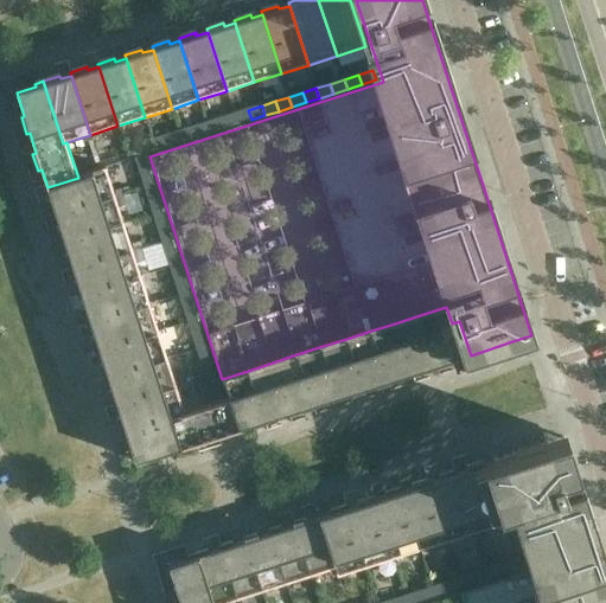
[(252,120),(248,110),(235,115),(237,124),(252,120)]
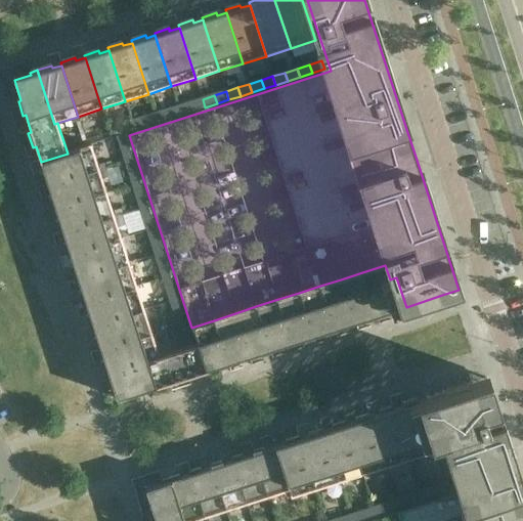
[(205,107),(203,99),(190,102),(192,112),(205,107)]
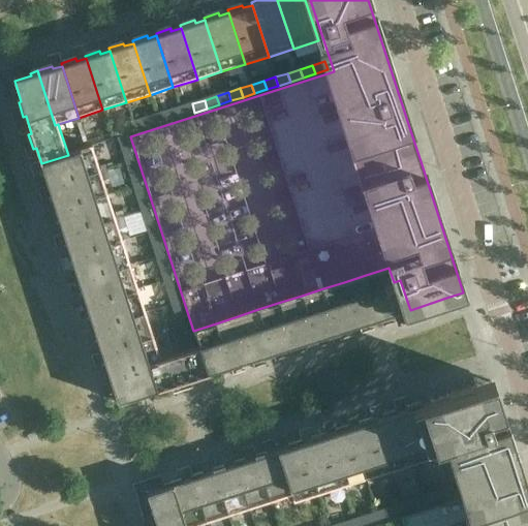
[(194,113),(192,103),(180,107),(182,117),(194,113)]
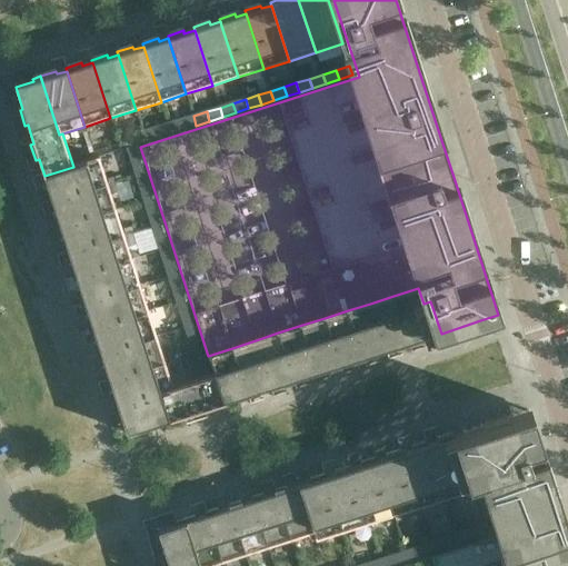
[(196,126),(193,116),(180,120),(183,129),(196,126)]
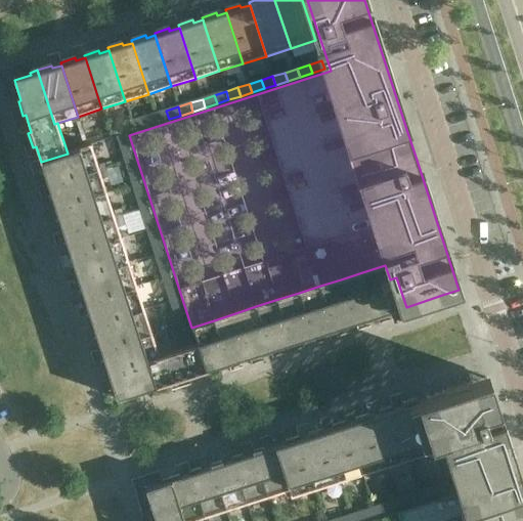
[(169,119),(166,111),(155,115),(158,123),(169,119)]
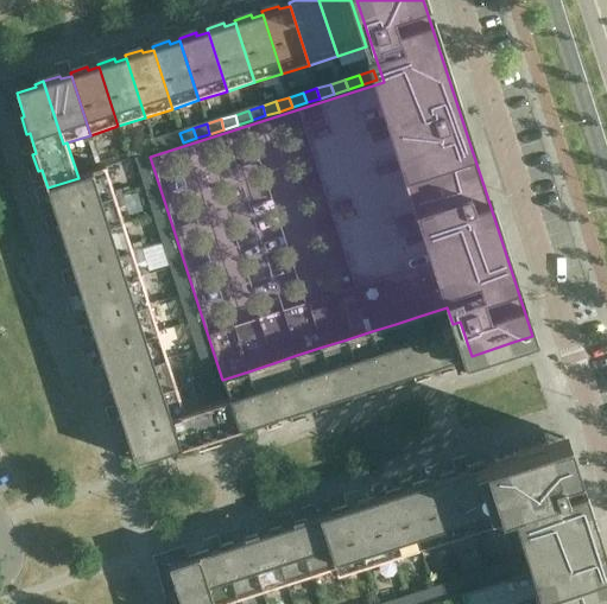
[(183,142),(179,133),(166,137),(169,147),(183,142)]
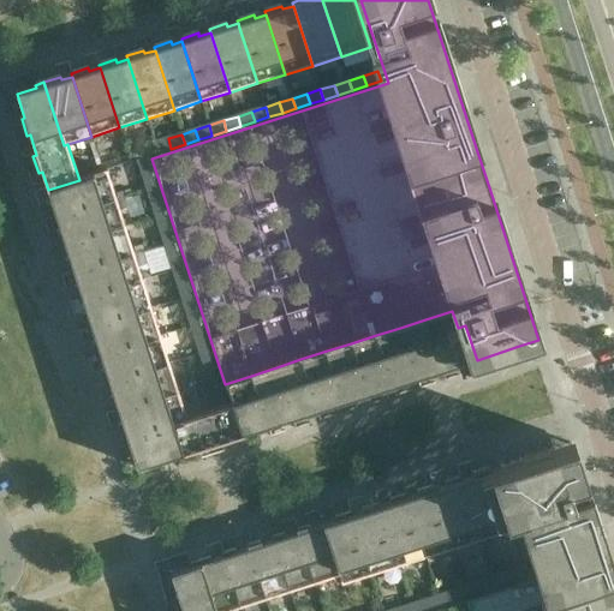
[(171,149),(168,138),(154,143),(158,153),(171,149)]
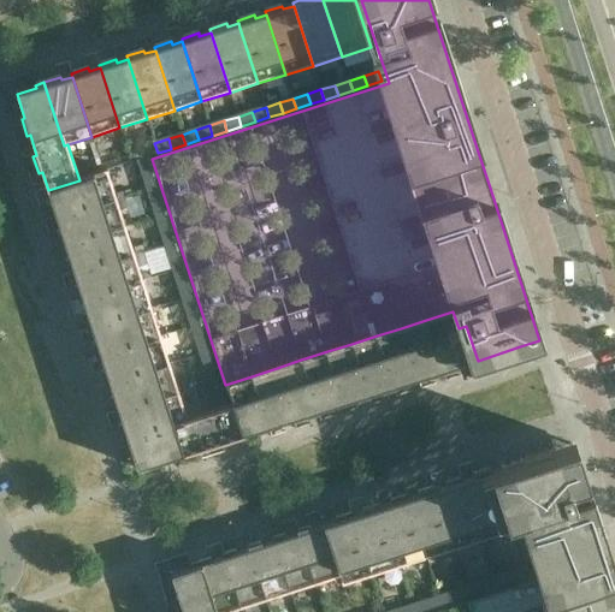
[(148,159),(137,162),(142,177),(152,173),(148,159)]
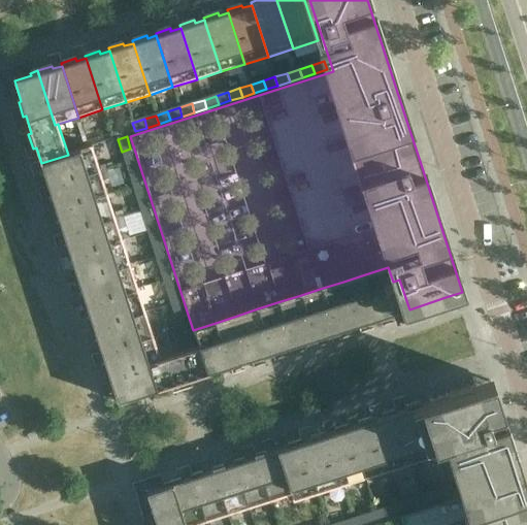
[(93,146),(68,155),(41,163),(44,174),(41,175),(46,189),(101,171),(93,146)]
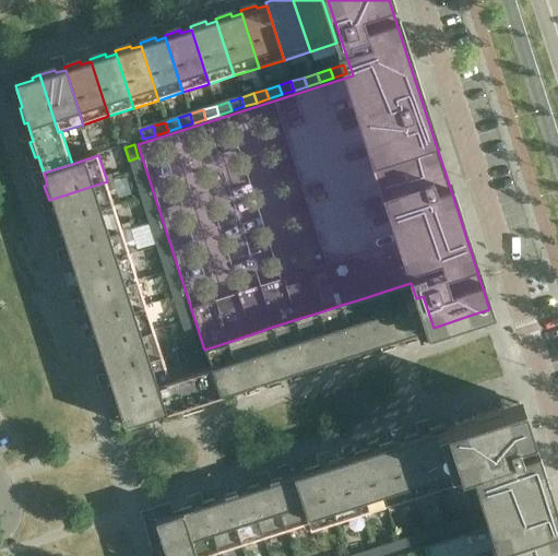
[(146,182),(142,170),(133,174),(138,186),(146,182)]
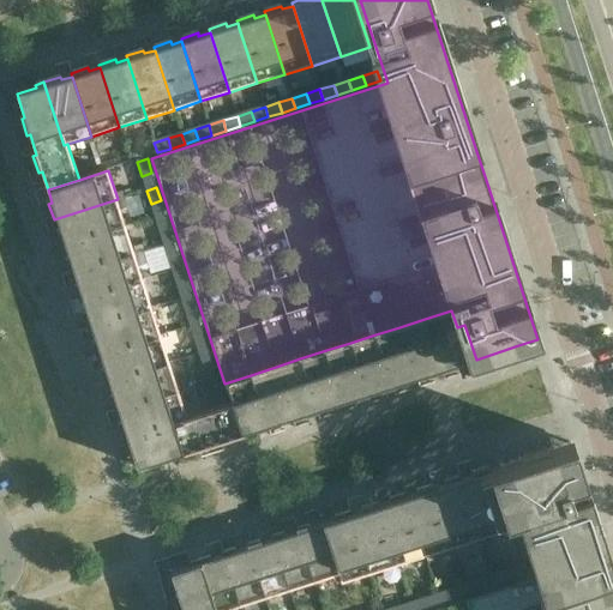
[(126,227),(118,199),(54,219),(54,221),(56,219),(60,230),(58,231),(62,247),(126,227)]
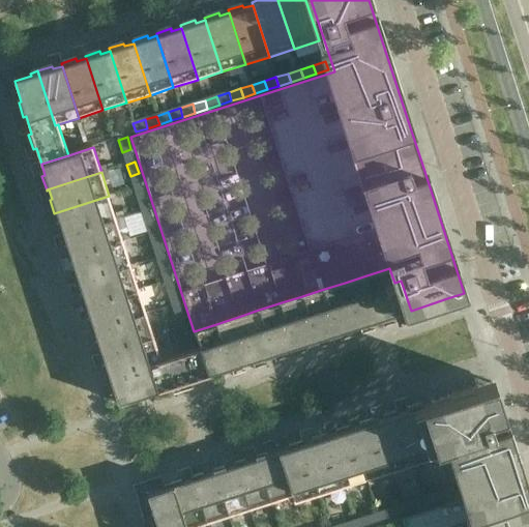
[(143,185),(139,173),(130,176),(134,187),(143,185)]
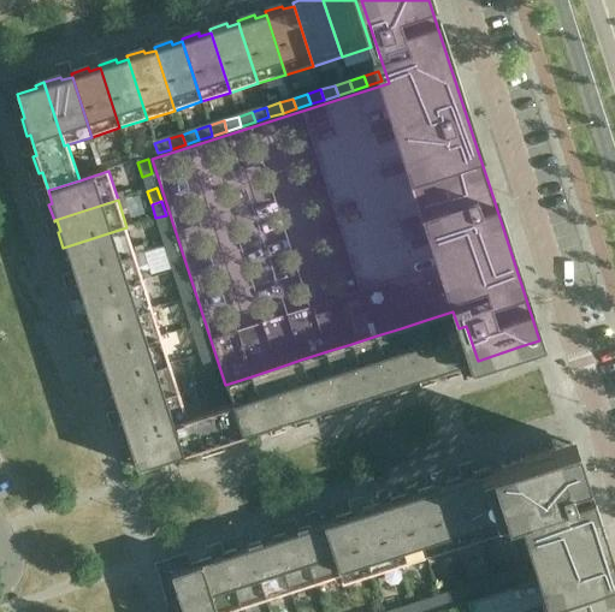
[(170,229),(166,215),(155,218),(160,232),(170,229)]
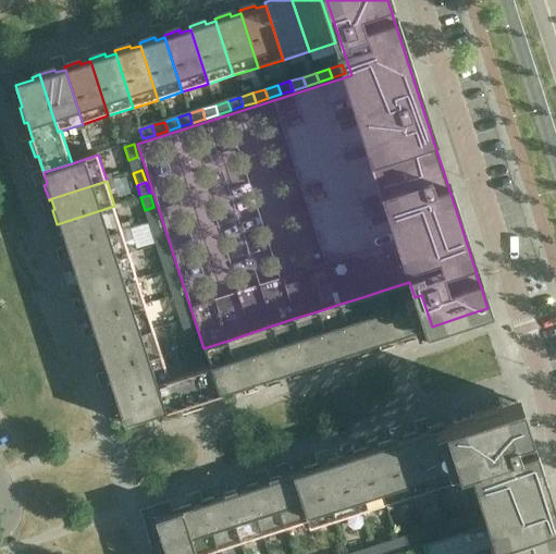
[(122,231),(114,206),(57,224),(57,225),(60,224),(63,234),(60,235),(64,249),(122,231)]
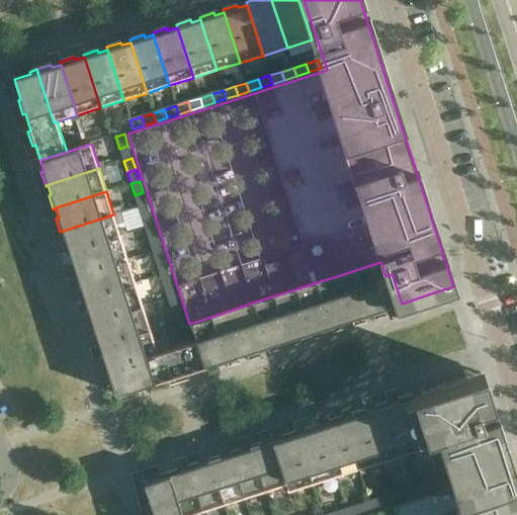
[(147,204),(143,192),(135,195),(139,206),(147,204)]
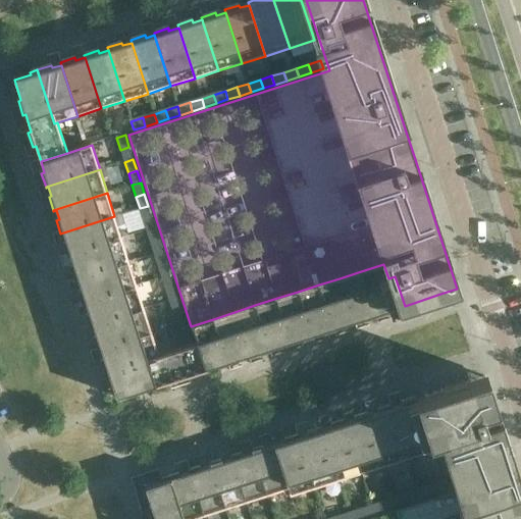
[(151,217),(148,206),(140,208),(143,220),(151,217)]
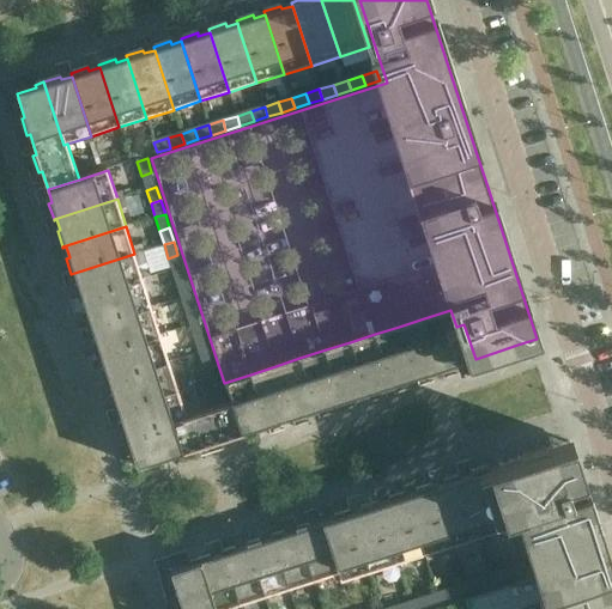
[(143,281),(134,254),(71,274),(71,275),(74,274),(78,285),(74,286),(80,302),(143,281)]
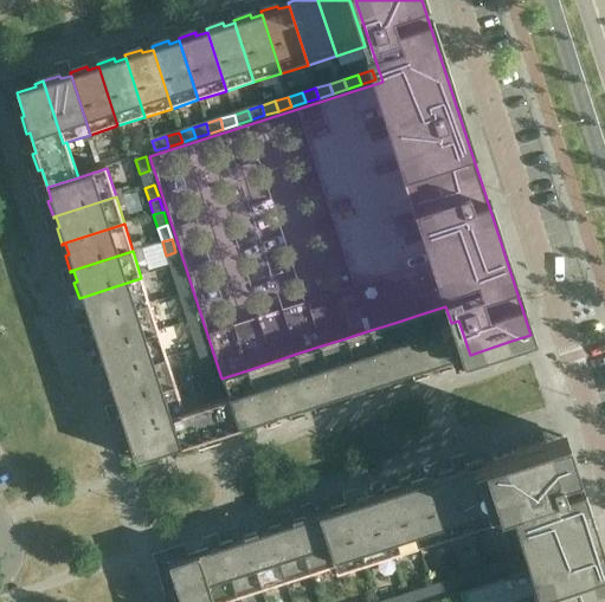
[(180,266),(175,252),(166,256),(171,269),(180,266)]
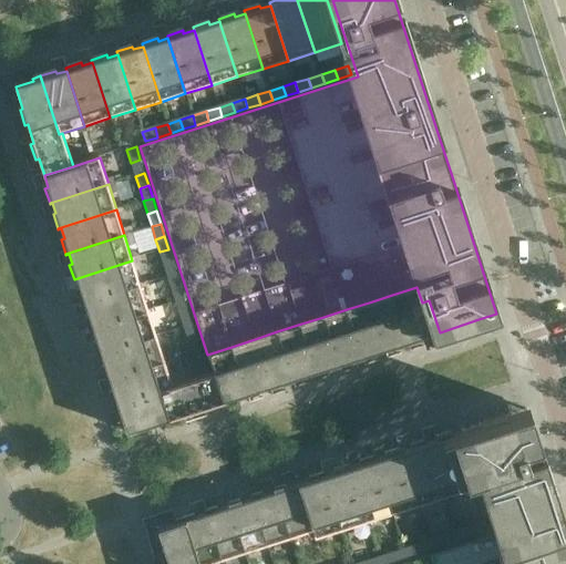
[(173,263),(168,249),(160,252),(164,265),(173,263)]
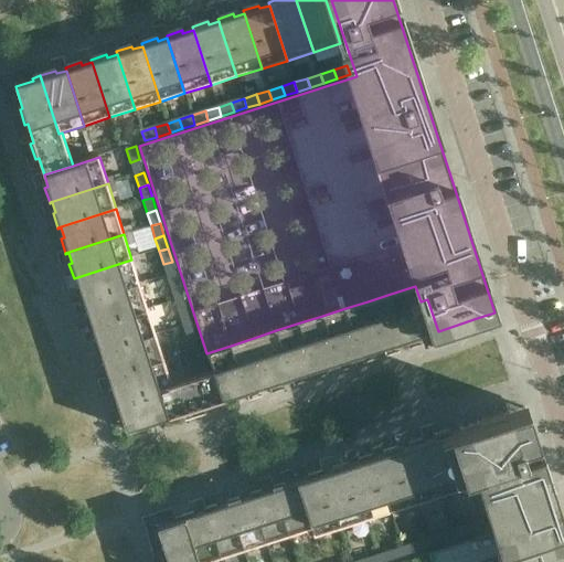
[(140,286),(131,260),(74,278),(74,279),(76,278),(80,288),(77,289),(82,305),(85,304),(140,286)]
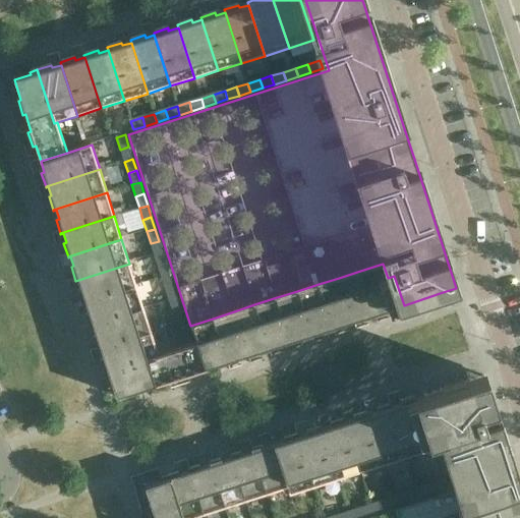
[(163,252),(159,241),(151,243),(154,255),(163,252)]
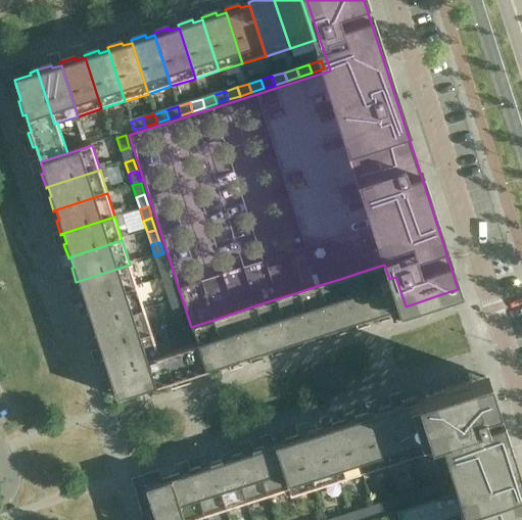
[(167,266),(163,253),(154,256),(158,268),(167,266)]
